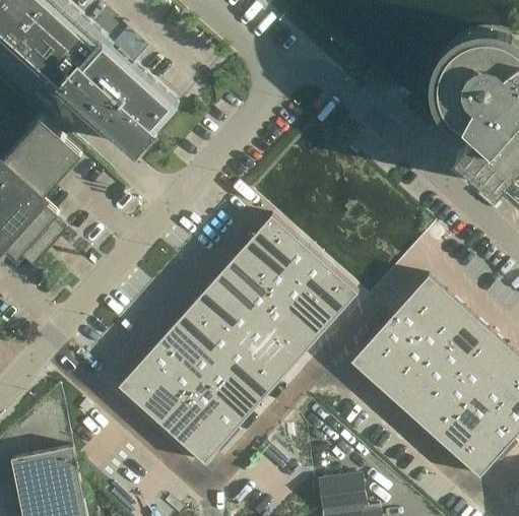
[(114,45),(63,0),(0,0),(0,26),(138,149),(179,104),(133,63),(128,69),(123,65),(129,59),(118,49),(113,56),(108,52),(114,45)]
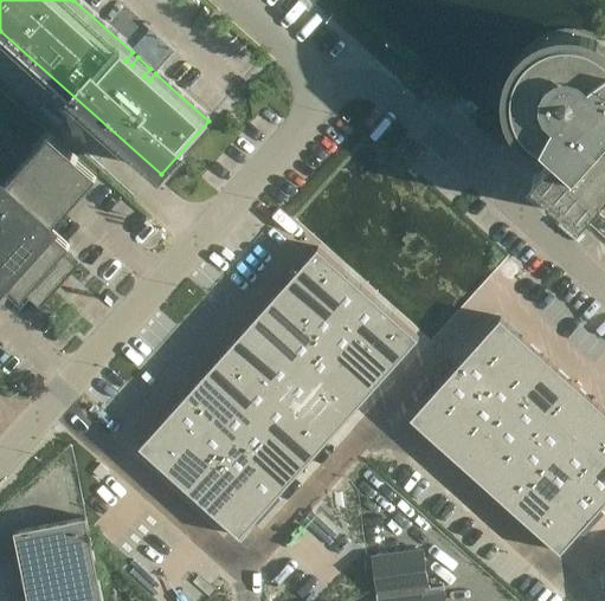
[(0,40),(156,180),(161,174),(0,31),(0,40)]
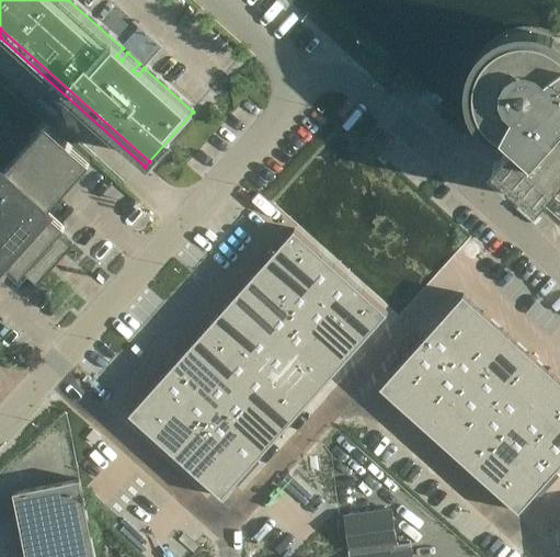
[(470,82),(469,87),(469,90),(470,93),(471,101),(473,109),(476,113),(478,117),(481,122),(486,126),(489,129),(493,133),(496,135),(499,136),(498,136),(500,137),(502,132),(515,143),(493,167),(536,205),(548,193),(559,179),(559,44),(559,45),(555,41),(550,37),(545,36),(540,34),(539,34),(532,33),(525,32),(520,33),(516,33),(511,34),(507,35),(504,36),(502,37),(499,38),(496,40),(495,41),(492,43),(488,47),(483,52),(480,55),(477,61),(475,66),(472,71),(470,78),(470,82)]
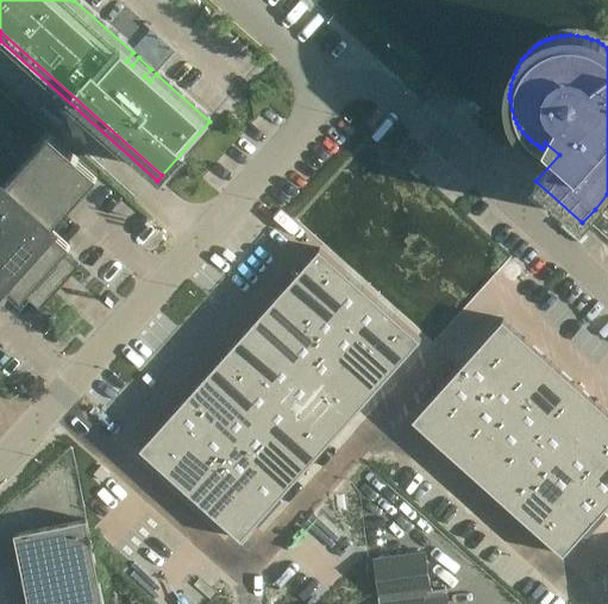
[(0,187),(2,189),(26,163),(49,139),(0,94),(0,187)]
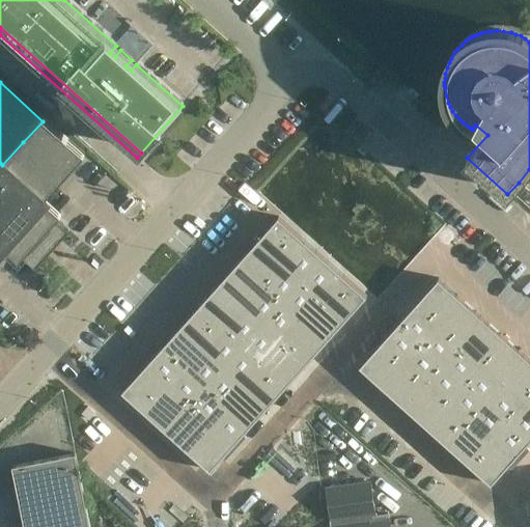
[(0,250),(6,243),(23,258),(35,245),(42,250),(49,242),(43,237),(55,223),(38,209),(63,181),(83,158),(43,121),(23,142),(2,165),(0,163),(0,250)]
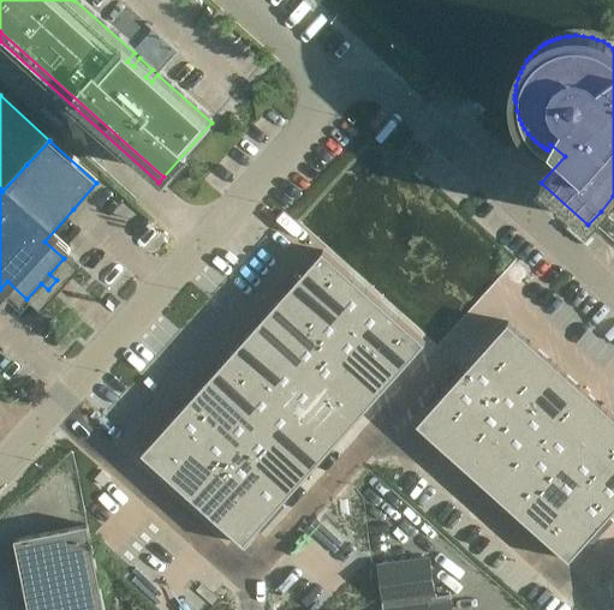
[(321,255),(298,281),(350,327),(373,300),(321,255)]
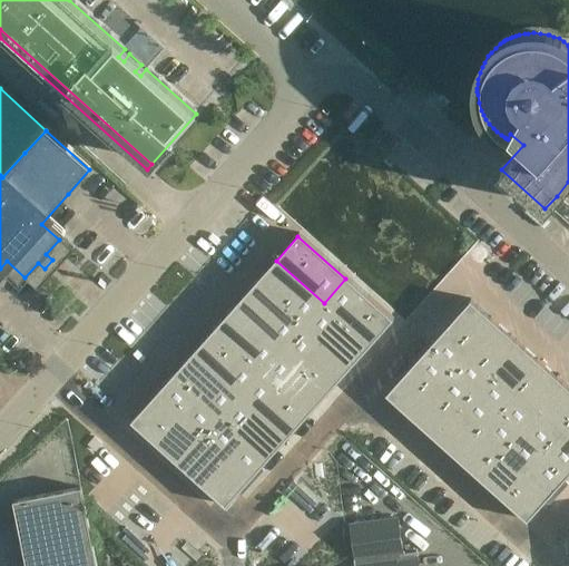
[(276,261),(255,284),(303,327),(324,303),(276,261)]
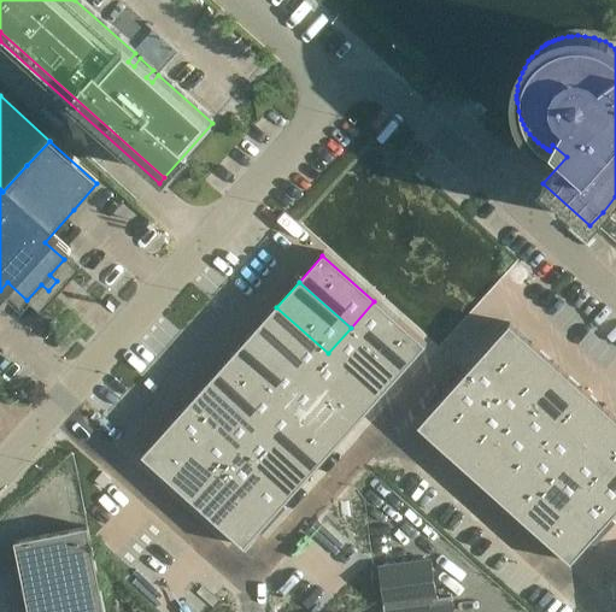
[(374,301),(351,328),(402,374),(426,347),(374,301)]
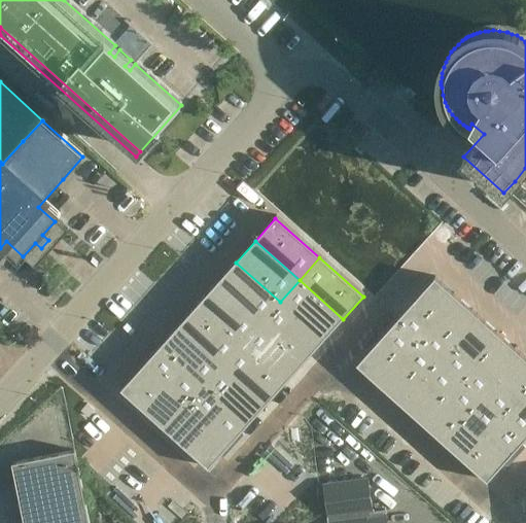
[(236,263),(217,284),(260,323),(280,302),(236,263)]
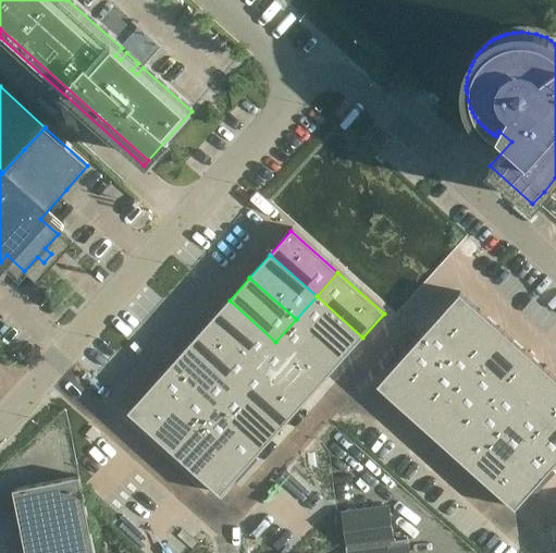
[(459,295),(418,342),(441,363),(483,317),(459,295)]
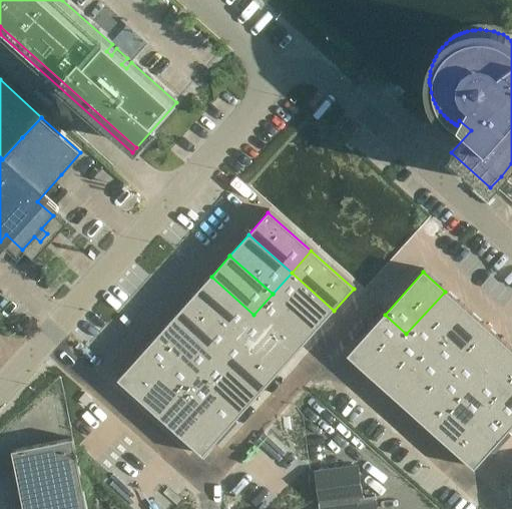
[(292,273),(273,294),(316,332),(334,311),(292,273)]
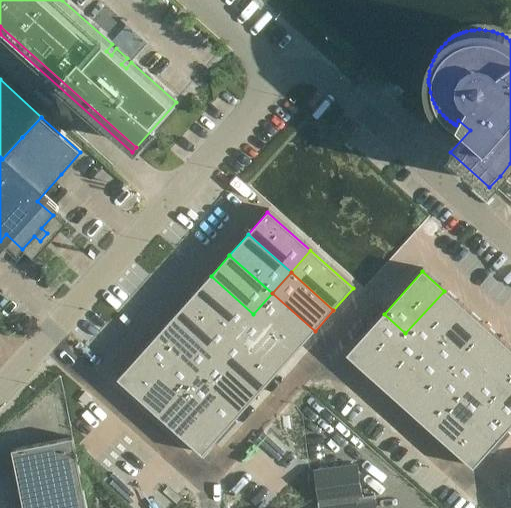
[(211,276),(192,296),(235,335),(253,314),(211,276)]
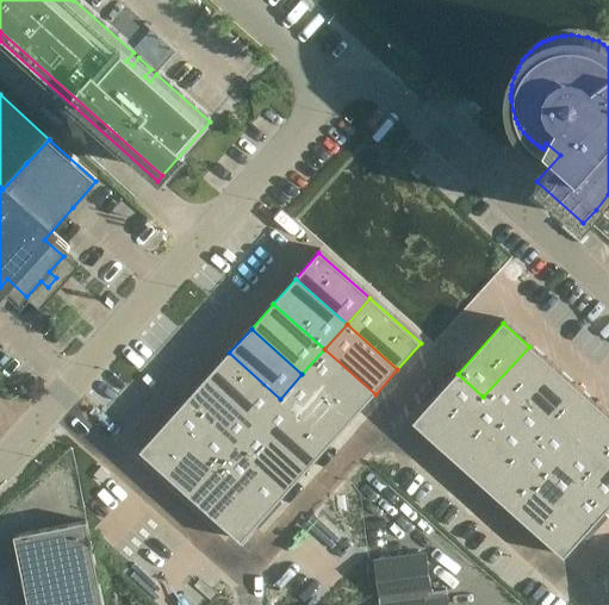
[(529,347),(483,397),(508,419),(553,369),(529,347)]
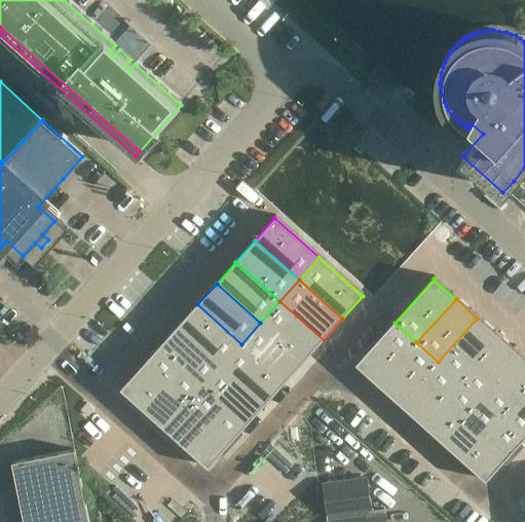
[(279,301),(260,323),(304,362),(324,340),(279,301)]
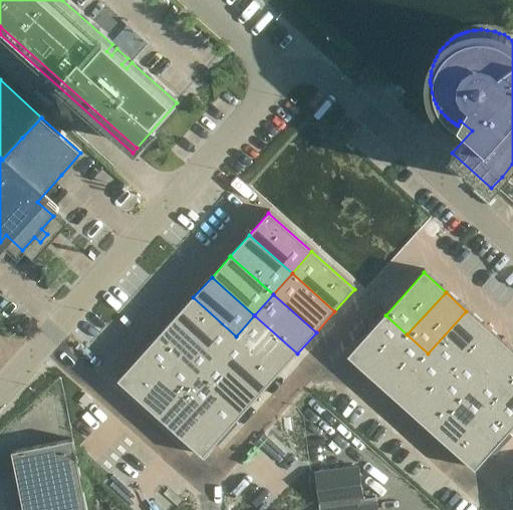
[(193,297),(174,318),(217,356),(236,336),(193,297)]
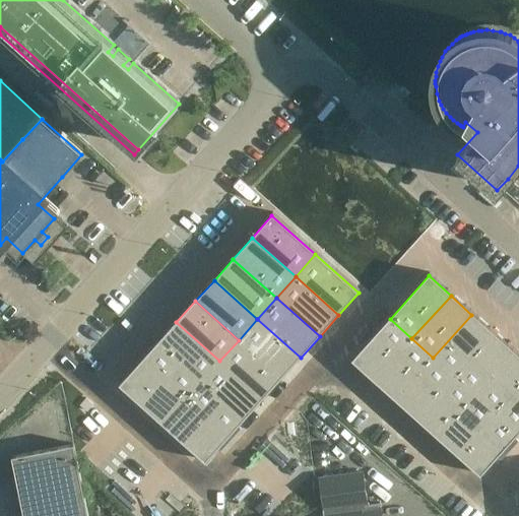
[(471,315),(433,358),(454,377),(493,333),(471,315)]
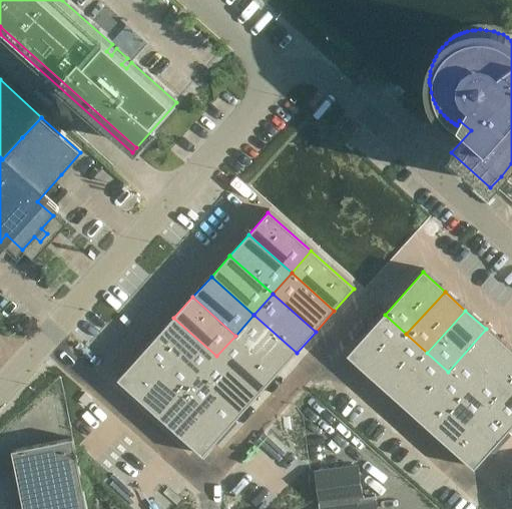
[(253,315),(235,336),(278,374),(297,353),(253,315)]
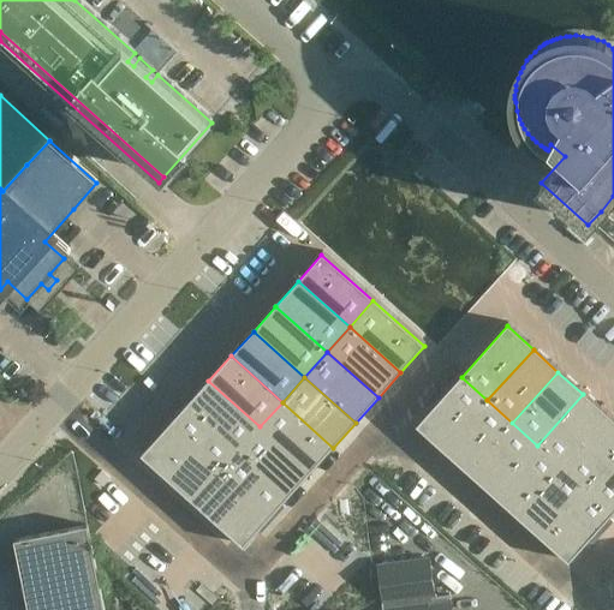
[(462,377),(415,428),(441,452),(487,400),(462,377)]
